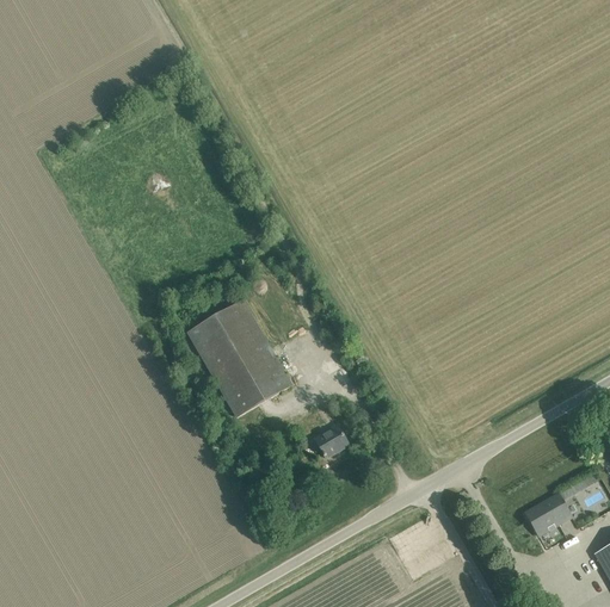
[(186,330),(191,340),(235,415),(290,383),(241,298),(186,330)]
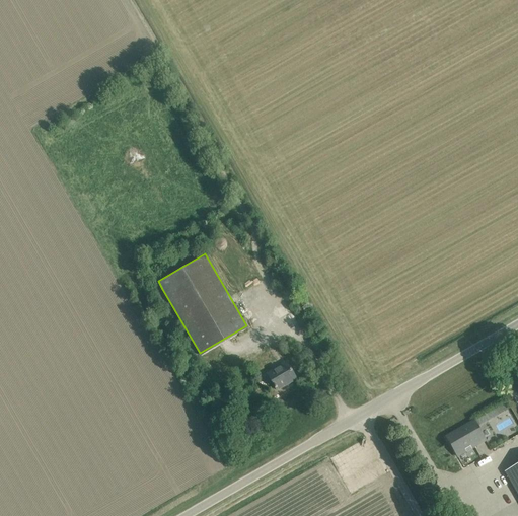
[(276,387),(295,376),(286,360),(266,371),(276,387)]
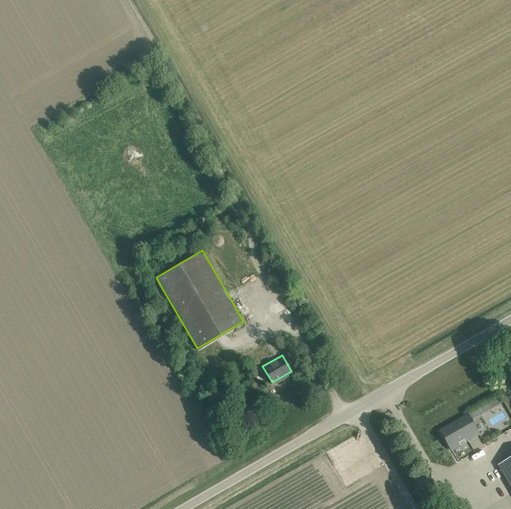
[(496,411),(493,413),(496,417),(505,411),(499,399),(492,403),(496,411)]
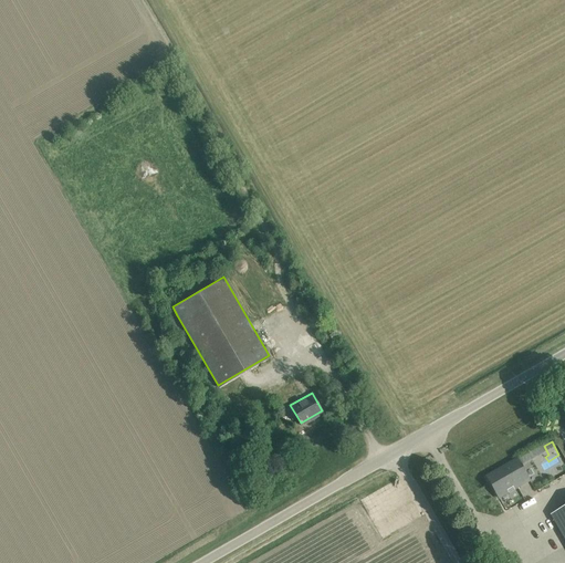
[(514,486),(529,478),(516,456),(485,473),(495,492),(512,482),(514,486)]
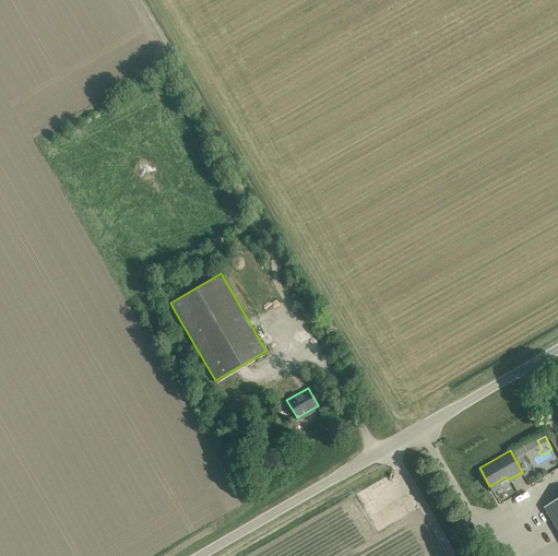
[(521,463),(525,471),(532,468),(527,460),(521,463)]
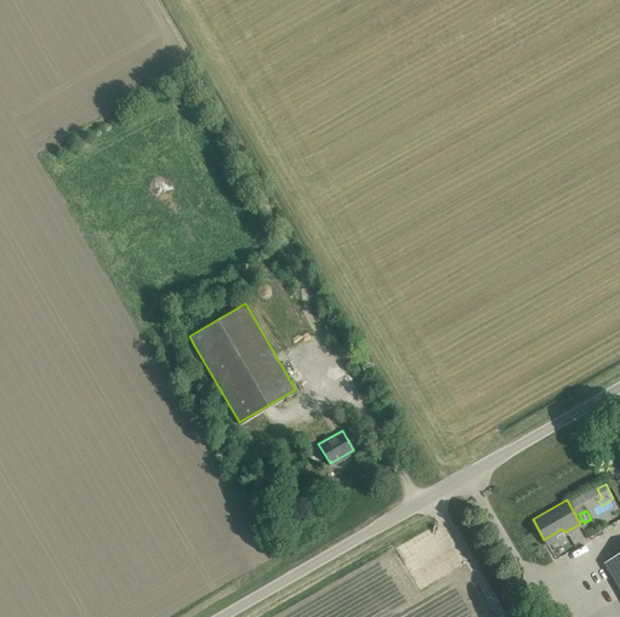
[(619,590),(619,552),(603,561),(619,590)]
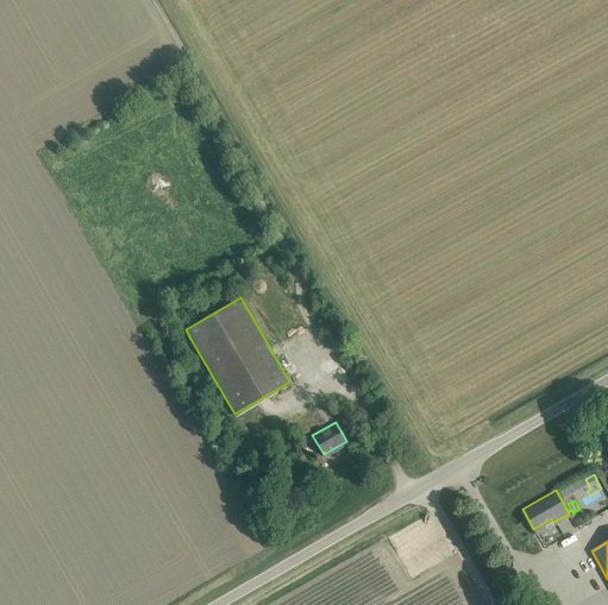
All buildings are outlined.
